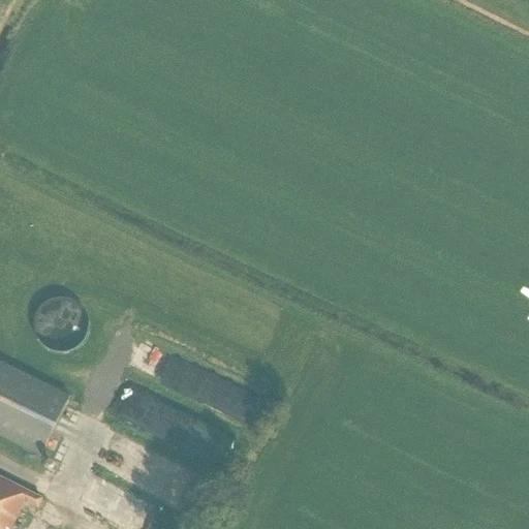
[(36,322),(35,324),(36,329),(36,331),(37,333),(37,335),(38,337),(40,339),(41,342),(43,343),(44,344),(47,346),(50,348),(51,348),(56,350),(59,350),(61,351),(64,350),(67,350),(70,349),(72,348),(74,348),(78,346),(80,344),(82,342),(83,340),(85,338),(86,336),(87,333),(87,331),(88,328),(88,325),(88,322),(88,320),(87,317),(87,316),(85,313),(85,312),(84,310),(83,309),(82,307),(80,305),(78,304),(75,303),(73,302),(70,300),(67,300),(64,299),(63,299),(60,299),(57,299),(55,300),(52,301),(48,303),(45,304),(43,306),(41,308),(40,310),(38,312),(37,315),(36,317),(36,320),(36,322)]
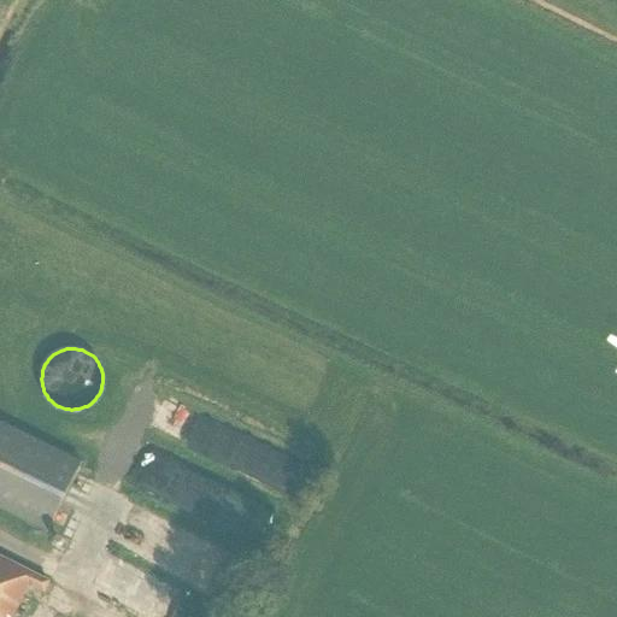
[(82,463),(0,423),(0,511),(48,534),(82,463)]
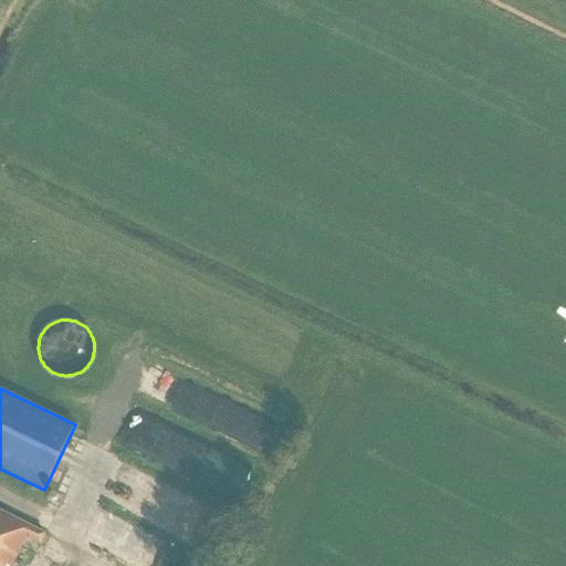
[(0,510),(0,565),(4,565),(6,565),(7,565),(11,565),(25,538),(40,545),(46,533),(0,510)]
